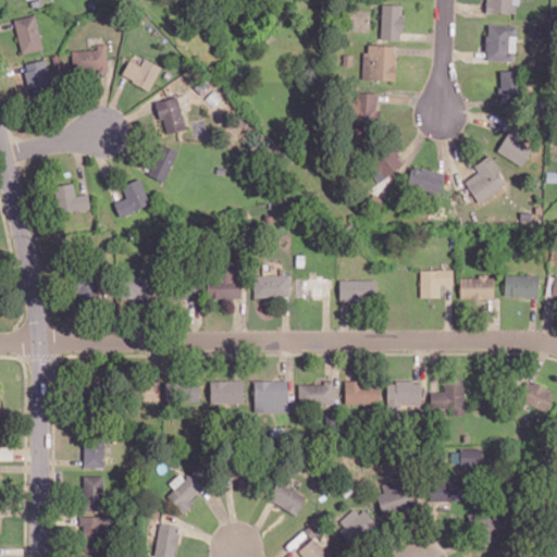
[(485,0),(485,12),(517,13),(517,0),(485,0)]
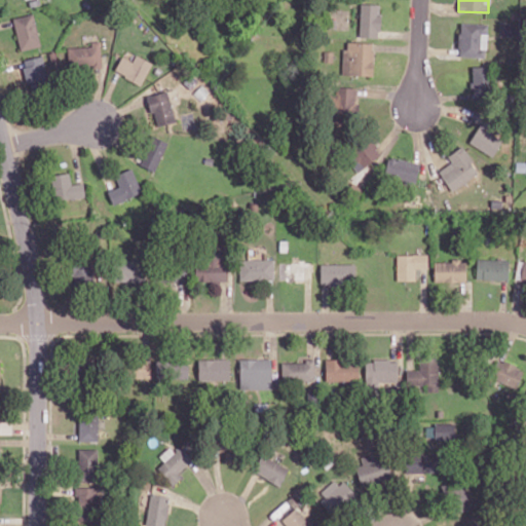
[(360,37),(379,37),(380,4),(361,3),(360,37)]
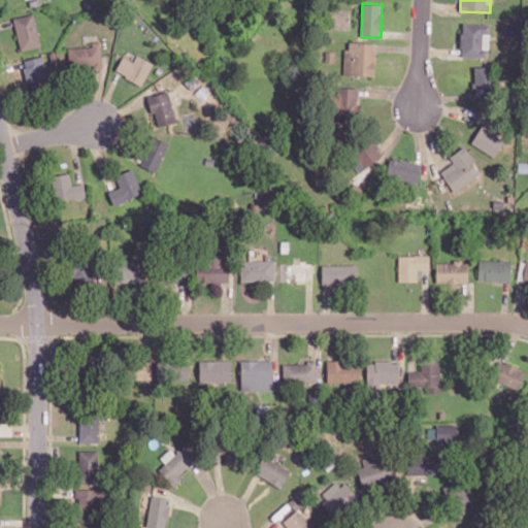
[(12,18),(20,51),(40,46),(33,13),(12,18)]
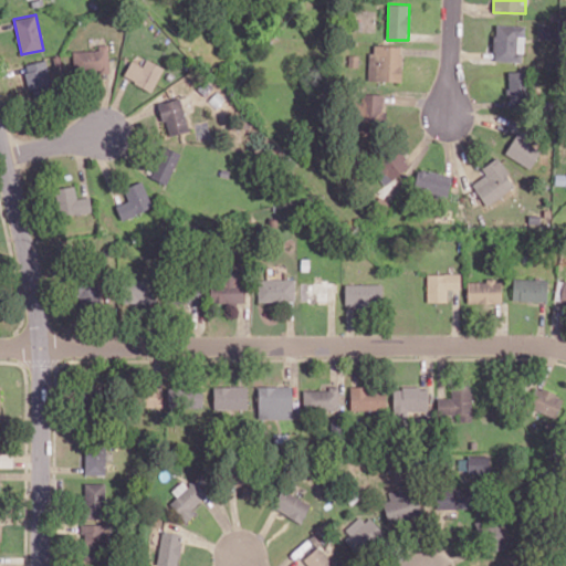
[(493,61),(523,62),(524,25),(494,24),(493,61)]
